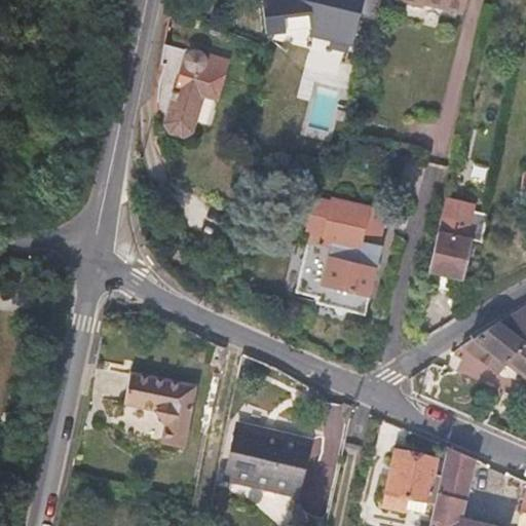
[(381,0),(282,0),(264,2),(267,35),(312,30),(354,40),(361,14),(377,19),(381,0)]
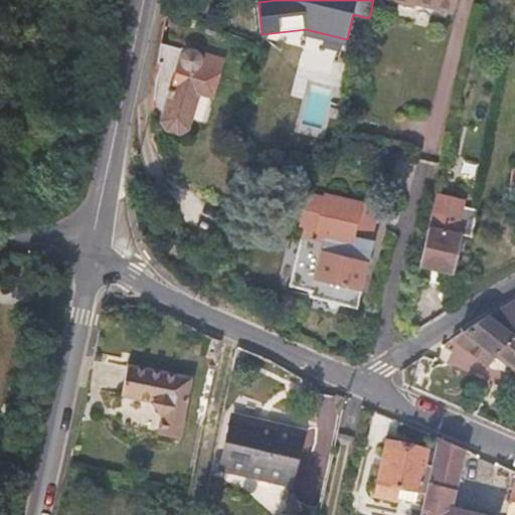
[(455,14),(458,0),(386,0),(386,1),(413,7),(414,5),(455,14)]
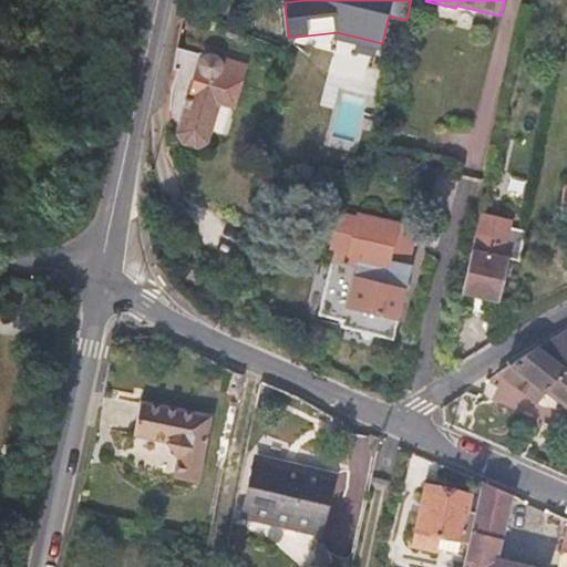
[(550,47),(548,57),(562,60),(564,49),(550,47)]
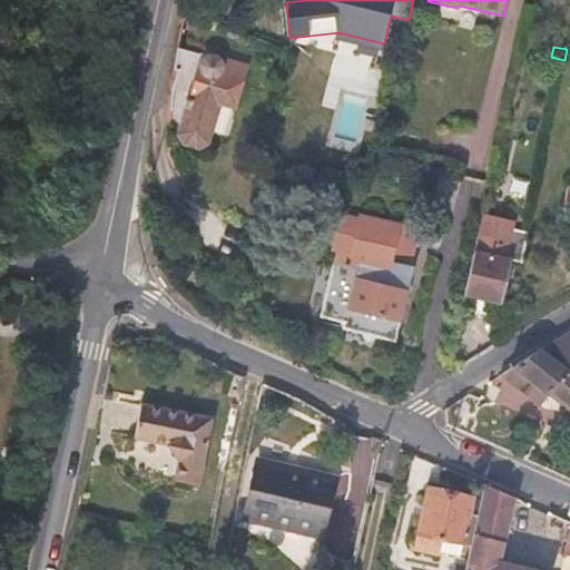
[(223,102),(237,107),(249,65),(214,55),(213,56),(212,56),(210,57),(208,57),(206,58),(205,58),(204,59),(203,61),(202,64),(200,65),(200,66),(200,68),(200,69),(193,96),(192,101),(188,100),(185,110),(188,111),(180,135),(185,145),(198,149),(210,143),(223,102)]
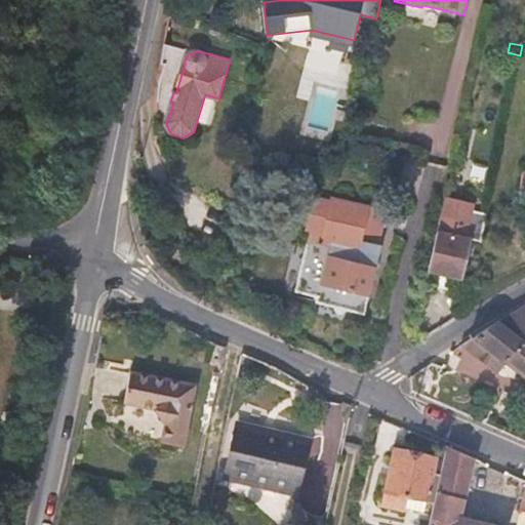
[(177,88),(185,64),(169,58),(162,83),(177,88)]
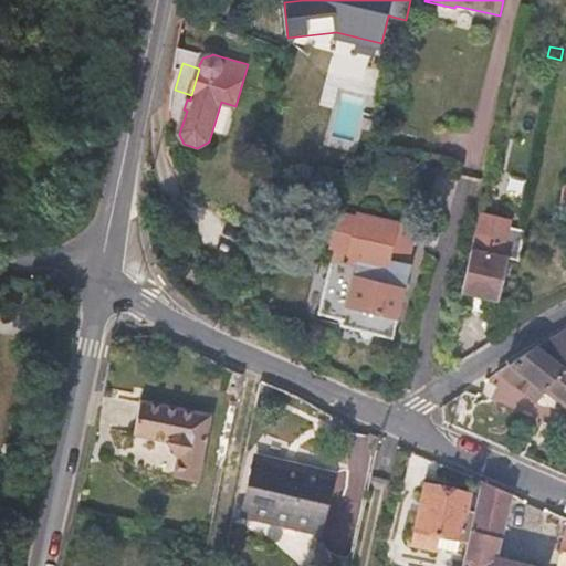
[(269,189),(273,170),(264,168),(260,187),(269,189)]
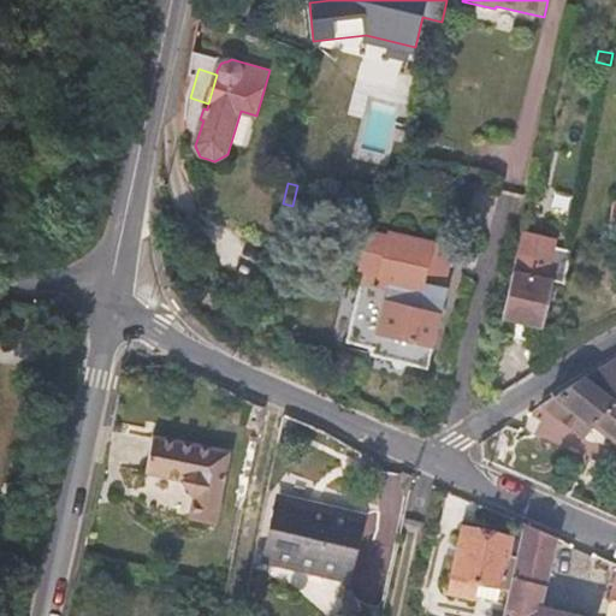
[(312,189),(297,185),(292,206),(307,208),(312,189)]
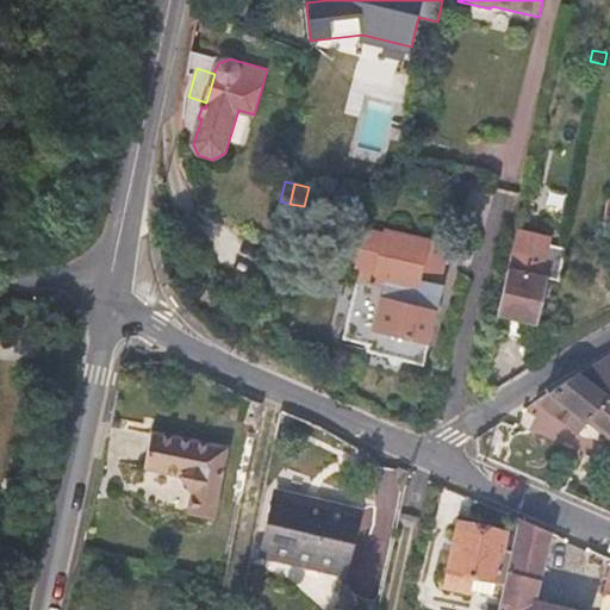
[(423,365),(442,286),(417,280),(427,241),(386,231),(385,235),(365,230),(356,267),(362,269),(346,338),(371,346),(369,352),(423,365)]
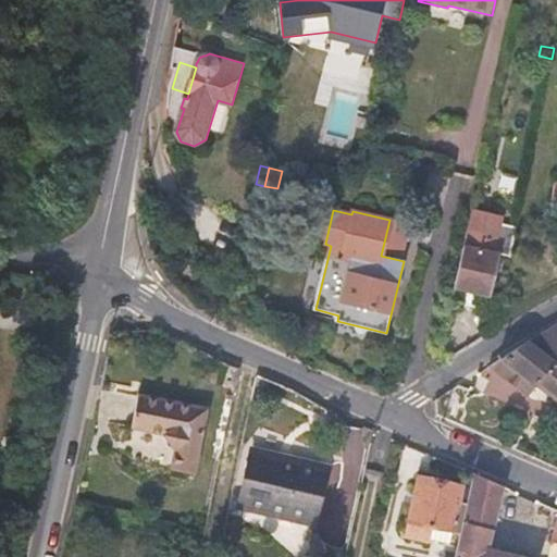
[(472,211),(454,287),(489,295),(498,254),(511,257),(517,227),(502,223),(503,218),(472,211)]
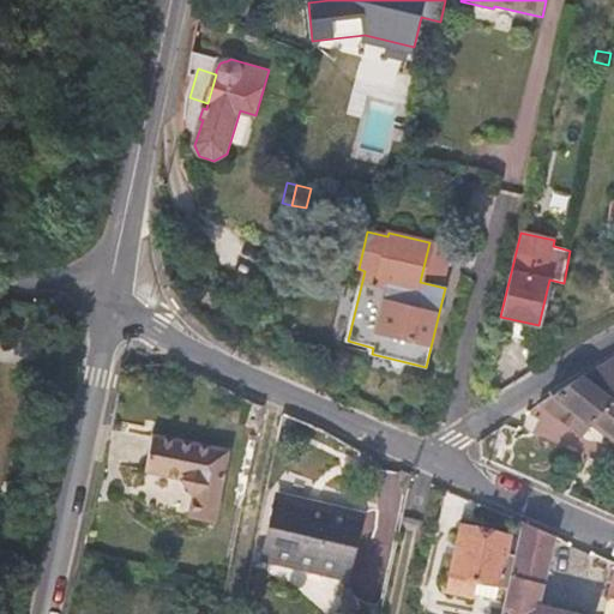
[(453,248),(429,242),(420,282),(445,288),(453,248)]
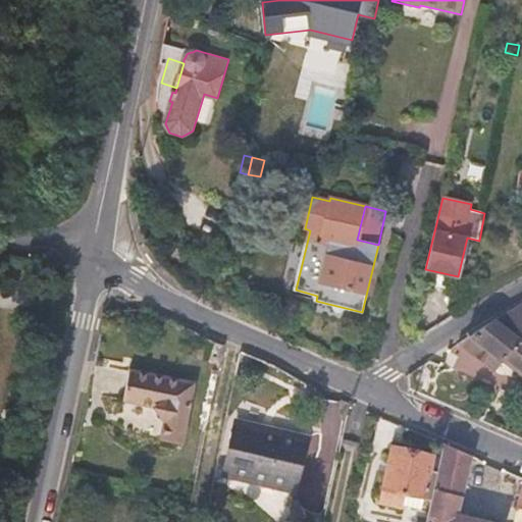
[(521,305),(497,321),(507,329),(521,320),(521,305)]
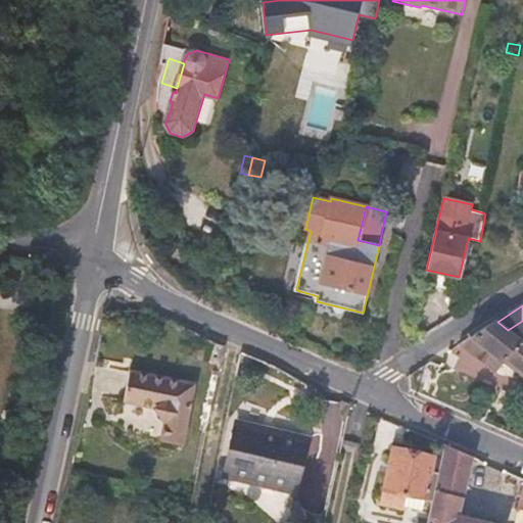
[(522,341),(508,330),(497,322),(470,338),(473,341),(468,351),(495,374),(506,362),(522,374),(522,341)]
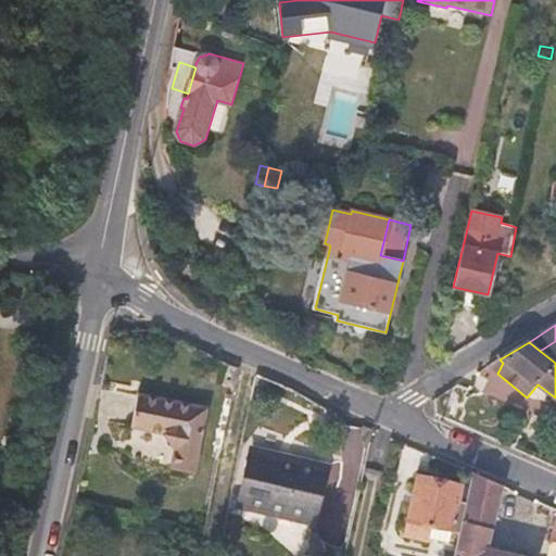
[(489,367),(497,374),(503,363),(500,359),(489,367)]
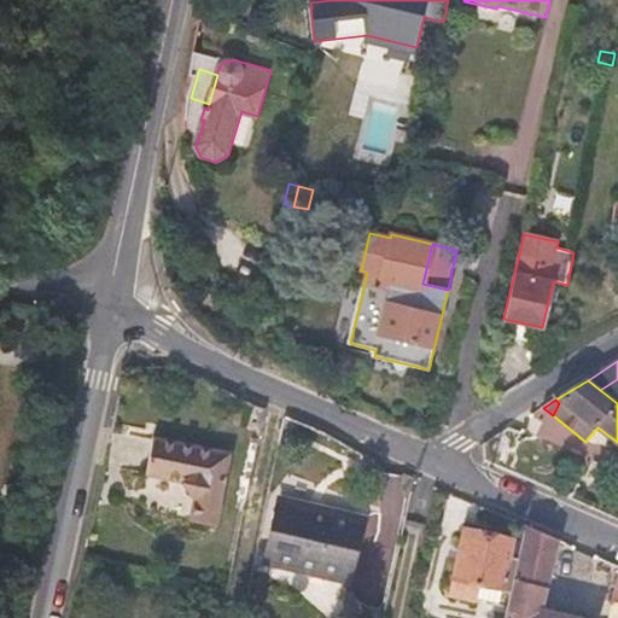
[(184,484),(194,500),(191,520),(217,526),(232,454),(155,438),(149,476),(184,484)]
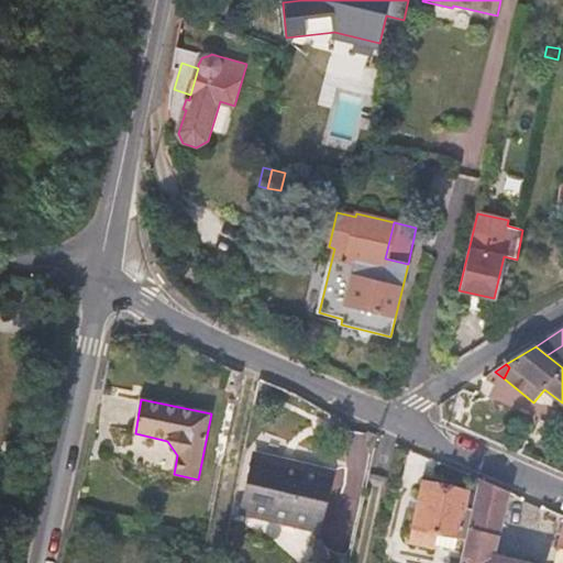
[(319,533),(333,471),(255,453),(242,515),(319,533)]
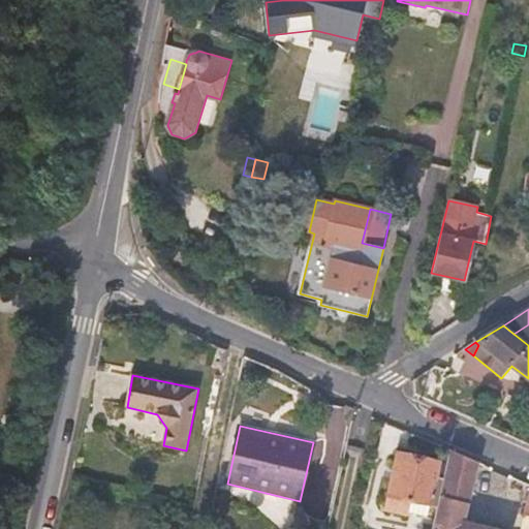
[(478,462),(450,449),(443,479),(434,521),(432,528),(500,528),(465,521),(478,462)]
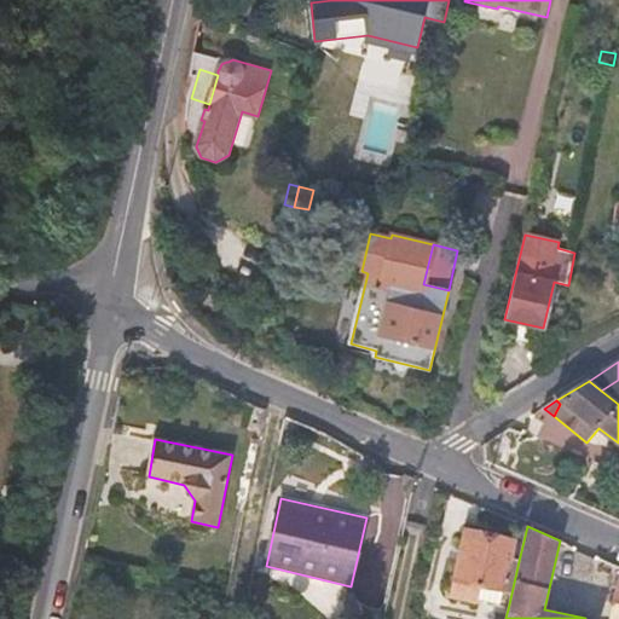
[(510,559),(514,539),(464,528),(450,597),(508,609),(519,561),(510,559)]
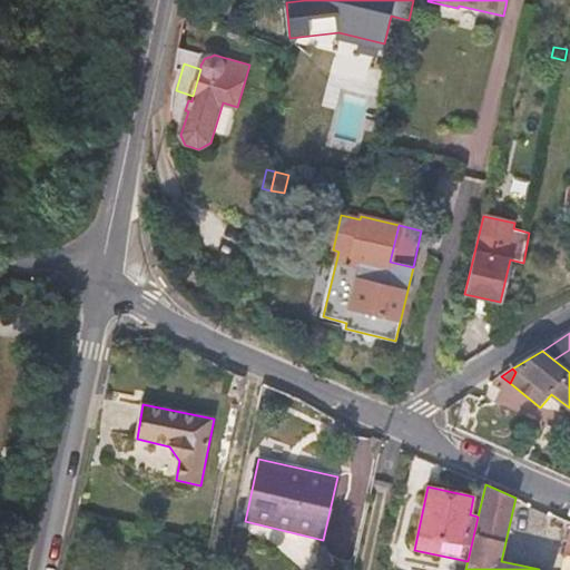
[(569,569),(569,556),(564,554),(560,569),(569,569)]
